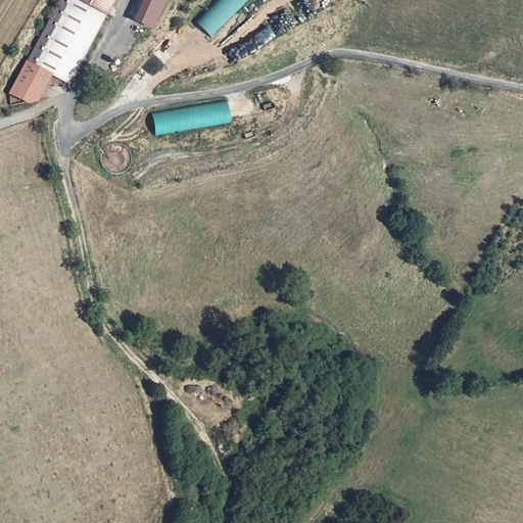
[(57,0),(26,58),(50,72),(68,82),(112,0),(57,0)]
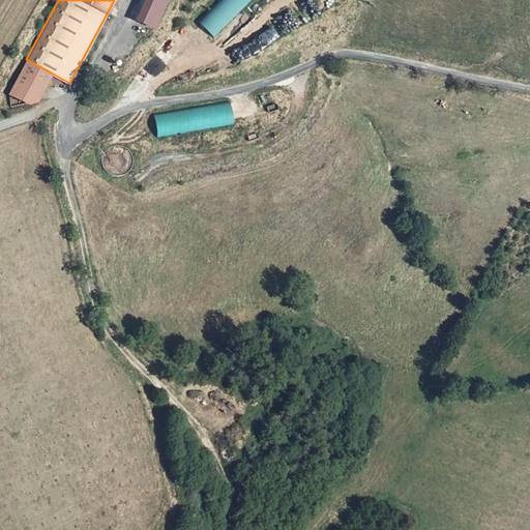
[(145,0),(137,21),(155,29),(168,0),(145,0)]
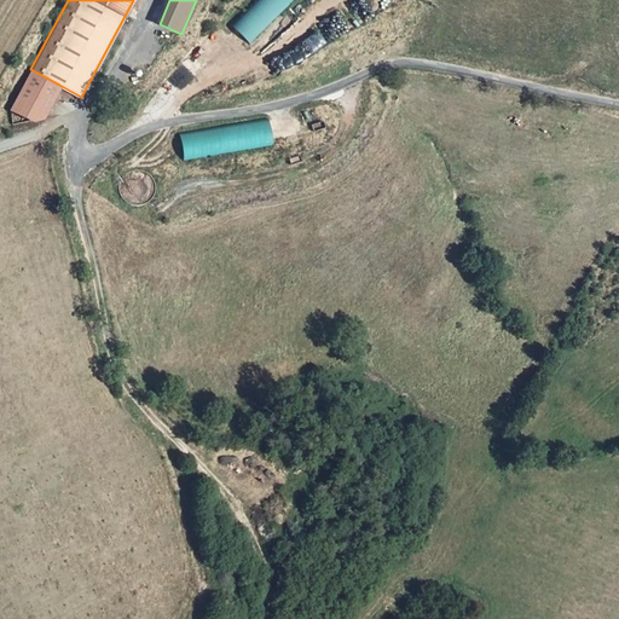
[(249,41),(290,0),(260,0),(235,27),(249,41)]
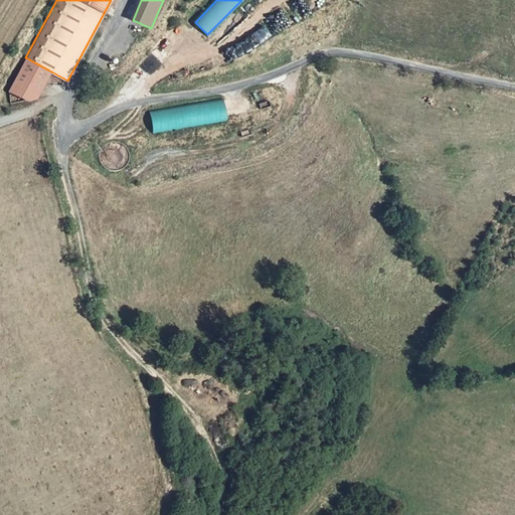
[(221,64),(270,39),(261,23),(213,47),(221,64)]
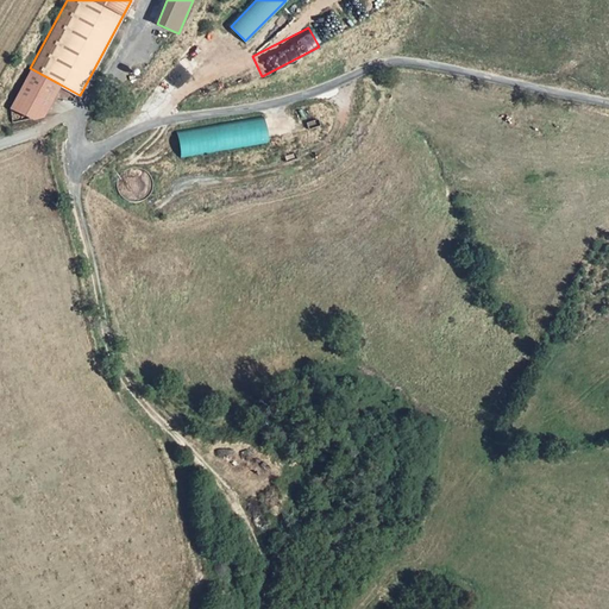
[(58,83),(30,68),(11,105),(30,114),(42,113),(58,83)]
